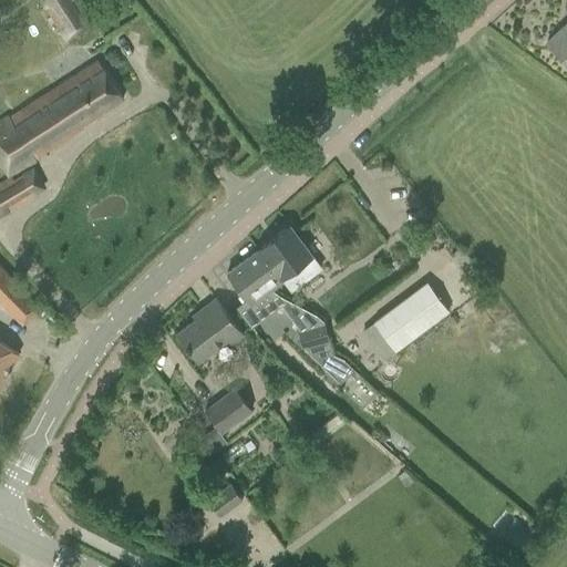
[(37,0),(63,42),(94,22),(80,0),(37,0)]
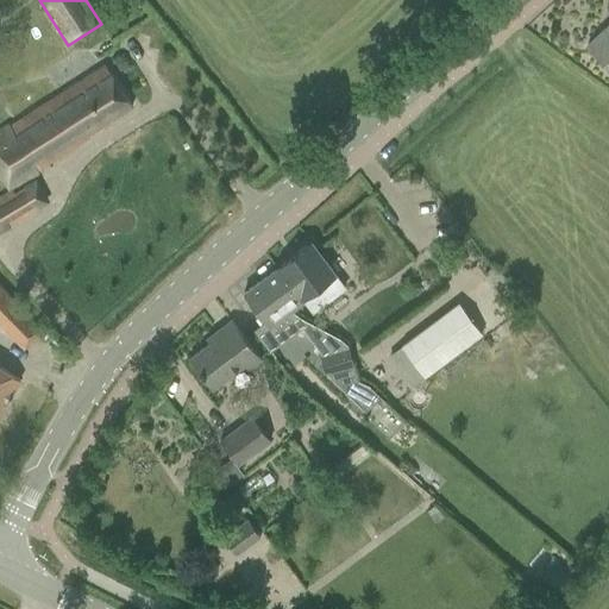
[(586,45),(603,63),(608,68),(608,30),(606,33),(603,30),(586,45)]
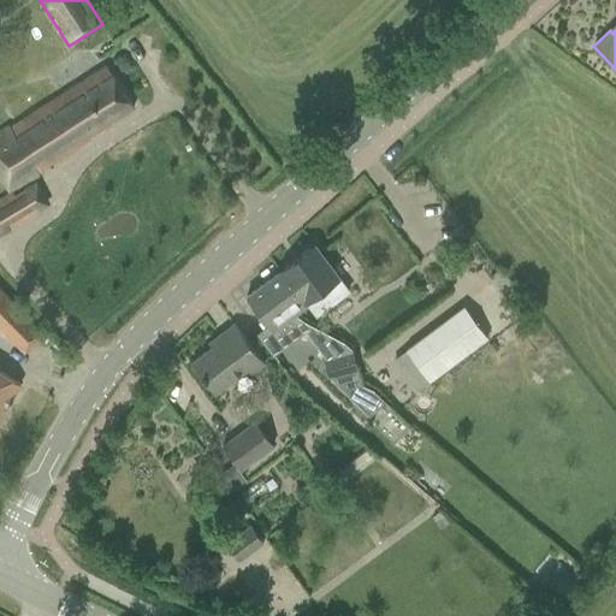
[(89,136),(134,107),(106,65),(0,134),(0,177),(9,190),(90,137),(89,136)]
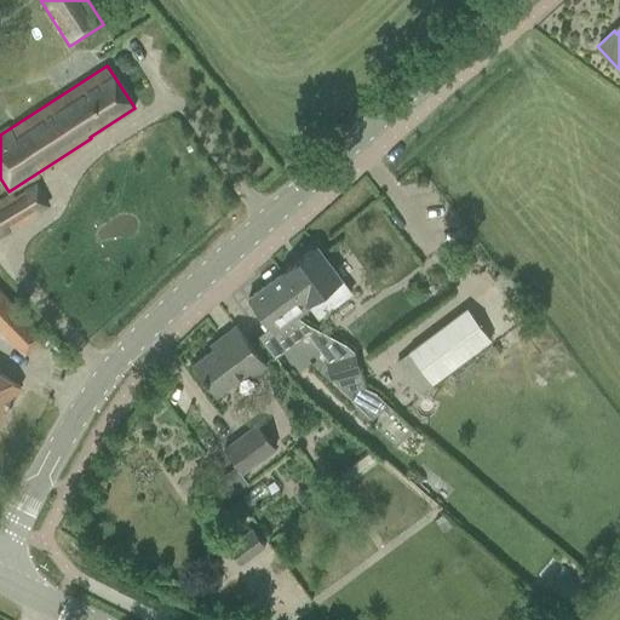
[(0,200),(0,234),(27,220),(12,194),(0,200)]
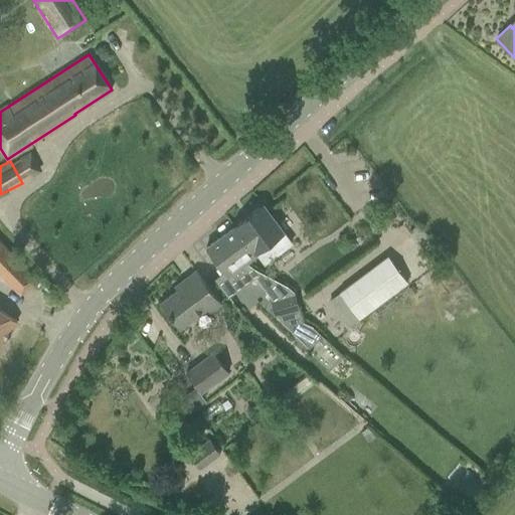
[(234,226),(205,248),(217,265),(227,277),(229,275),(258,254),(264,264),(291,243),(282,232),(283,231),(263,205),(234,225),(234,226)]
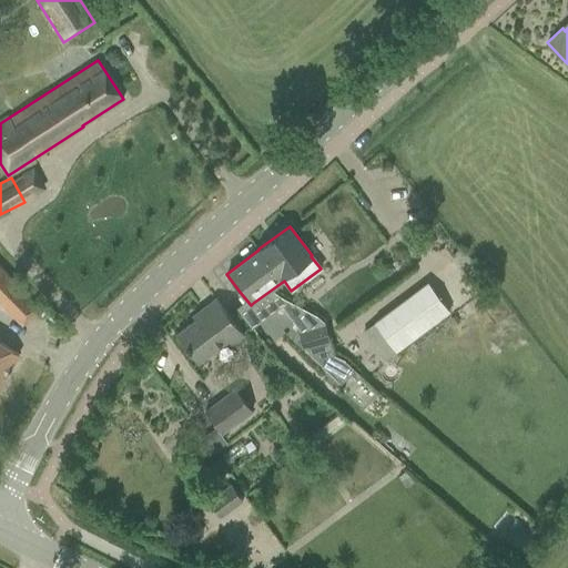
[(39,307),(0,267),(0,303),(21,325),(39,307)]
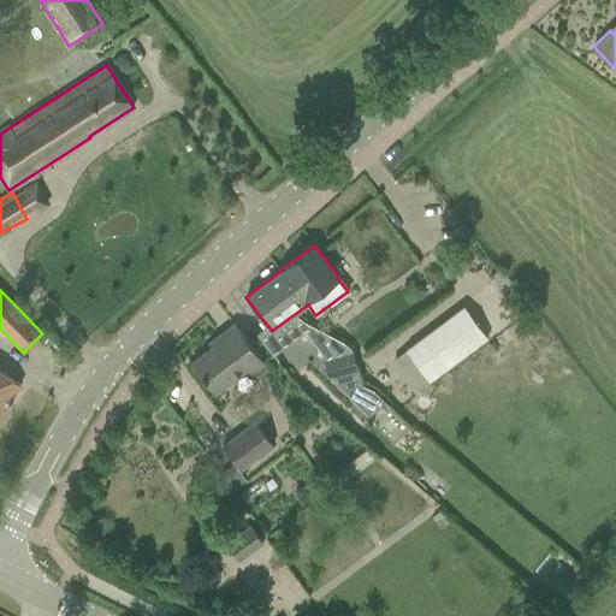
[(406,350),(428,380),(486,338),(463,307),(406,350)]
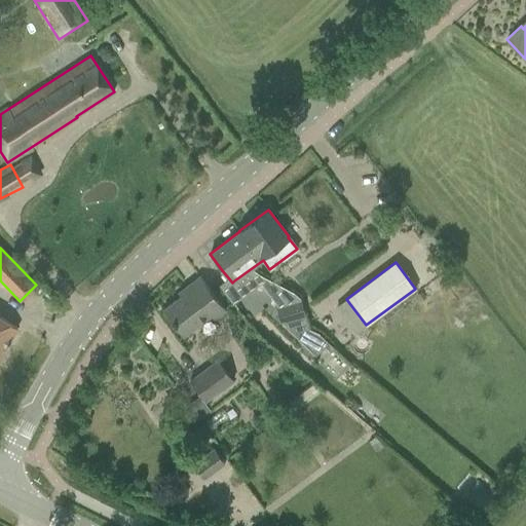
[(162,309),(183,335),(198,323),(211,314),(214,318),(225,310),(199,276),(186,287),(188,290),(162,309)]
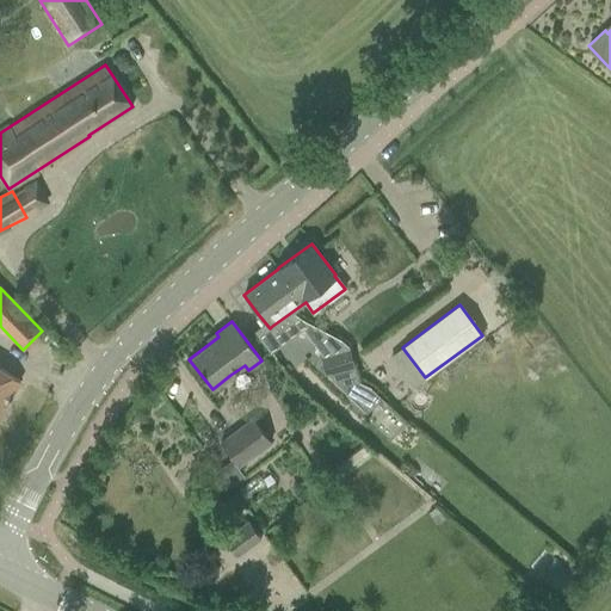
[(309,322),(301,328),(321,355),(323,353),(349,346),(341,339),(309,322)]
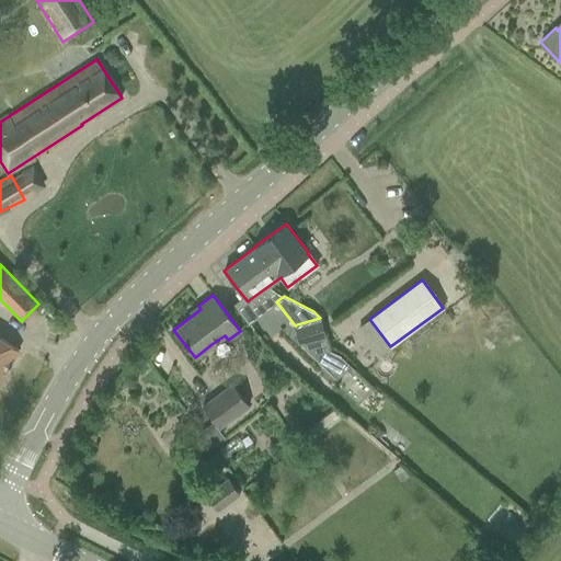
[(320,318),(297,324),(302,346),(335,378),(348,364),(340,355),(329,350),(323,331),(320,318)]
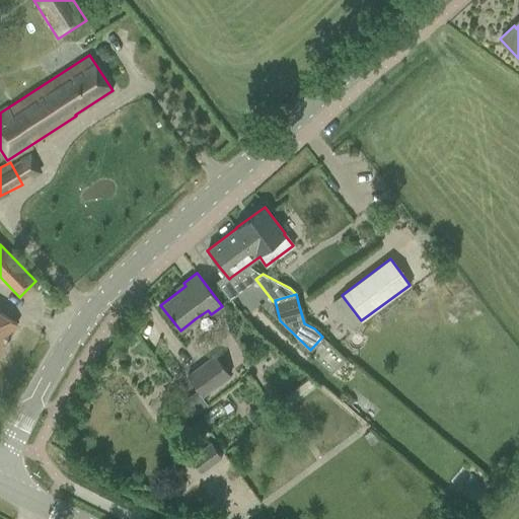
[(0,351),(16,323),(0,313),(0,351)]
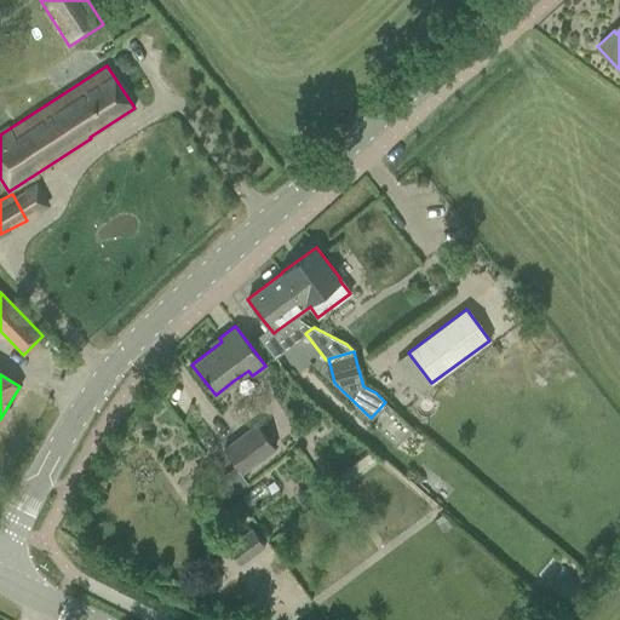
[(419,417),(412,425),(419,431),(426,423),(419,417)]
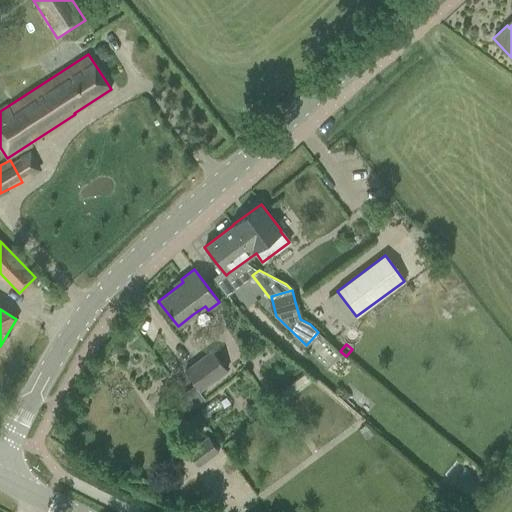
[(184,370),(199,391),(226,370),(212,350),(184,370)]
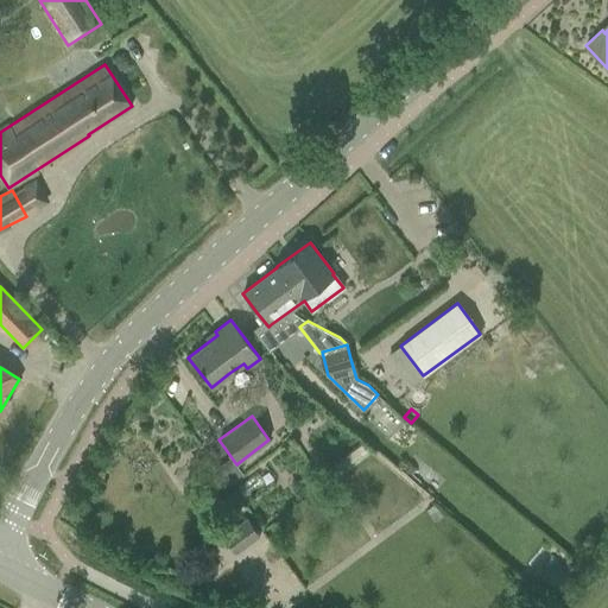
[(240,472),(230,458),(217,468),(227,480),(240,472)]
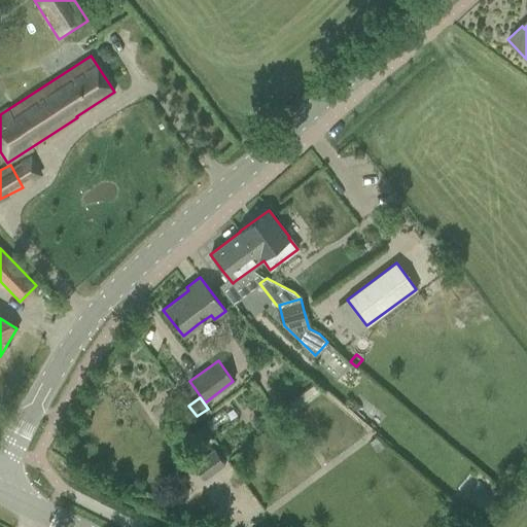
[(354,400),(348,408),(355,414),(361,407),(354,400)]
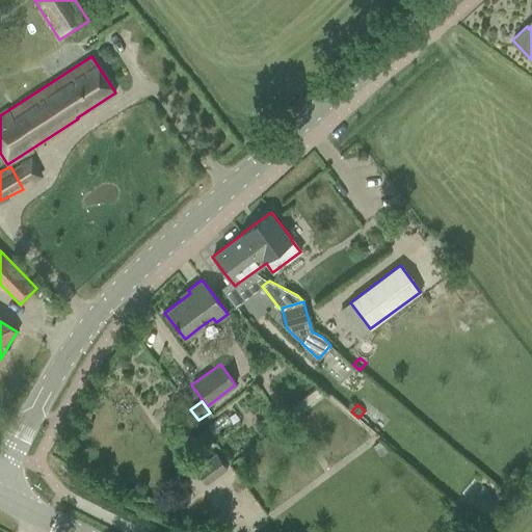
[(216,454),(194,470),(205,484),(227,469),(216,454)]
